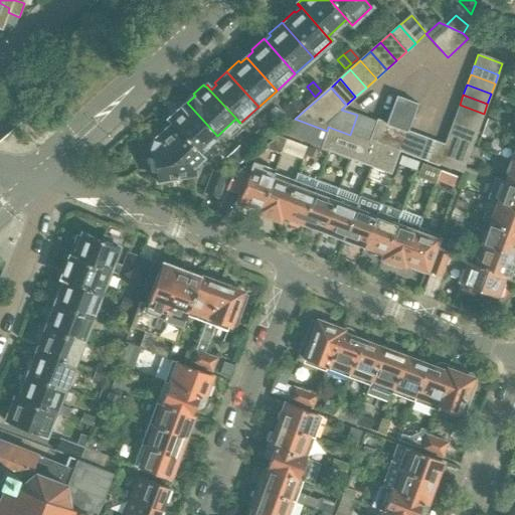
[(369,141),(378,144),(398,151),(405,130),(406,131),(416,104),(396,96),(385,123),(376,120),(375,122),(369,141)]
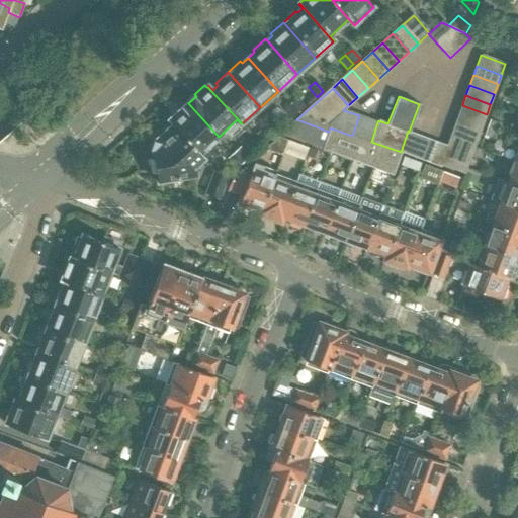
[(296,98),(290,104),(298,113),(305,107),(296,98)]
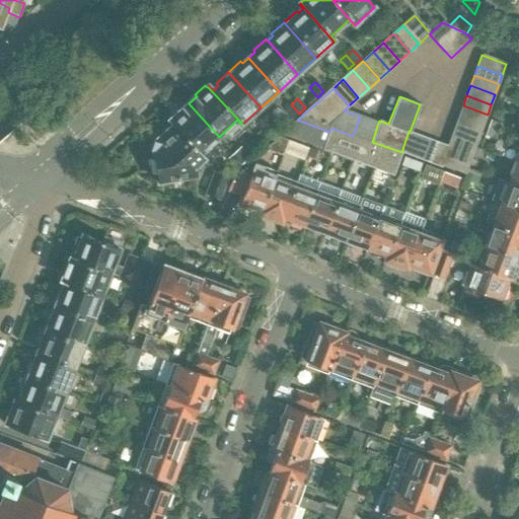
[(171,120),(169,121),(203,158),(204,157),(200,153),(219,137),(189,103),(180,110),(178,108),(169,118),(171,120)]
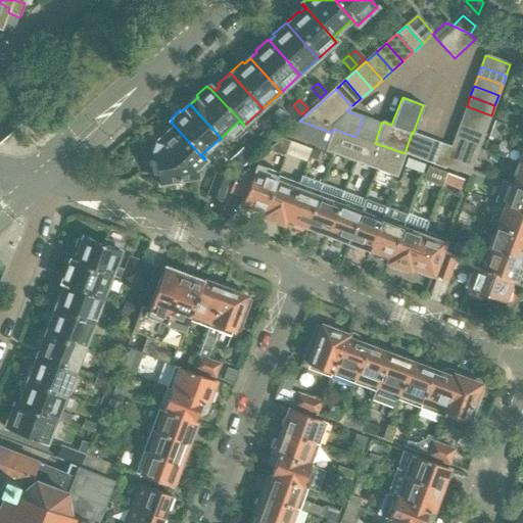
[(301,114),(293,105),(287,110),(295,120),(301,114)]
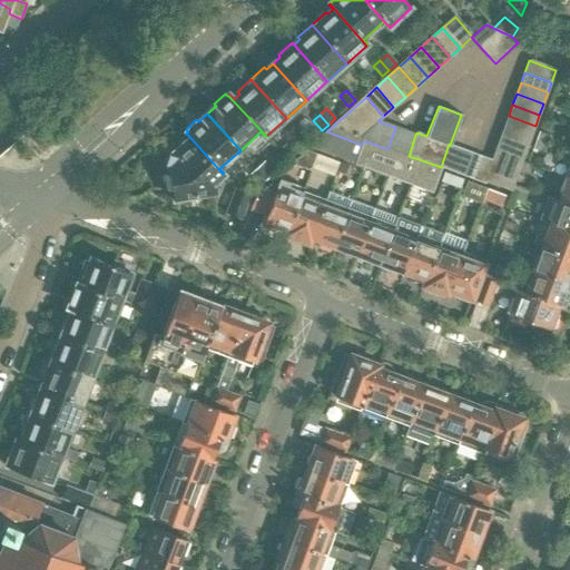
[(509,116),(504,127),(531,137),(536,126),(509,116)]
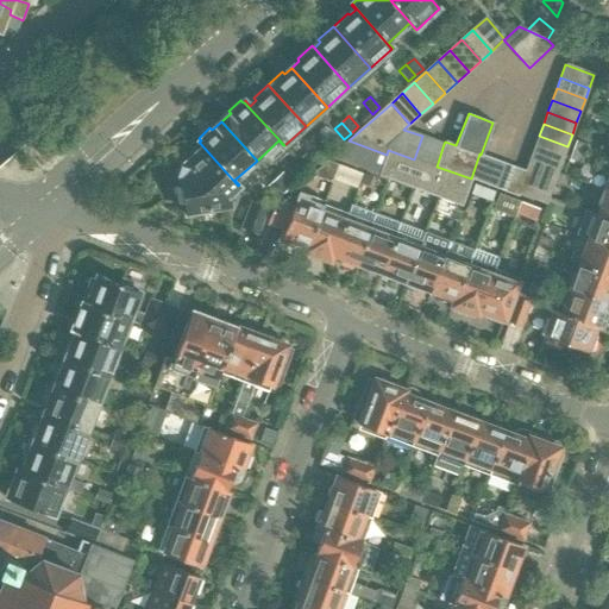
[(414,159),(424,163),(425,163),(433,140),(422,136),(414,159)]
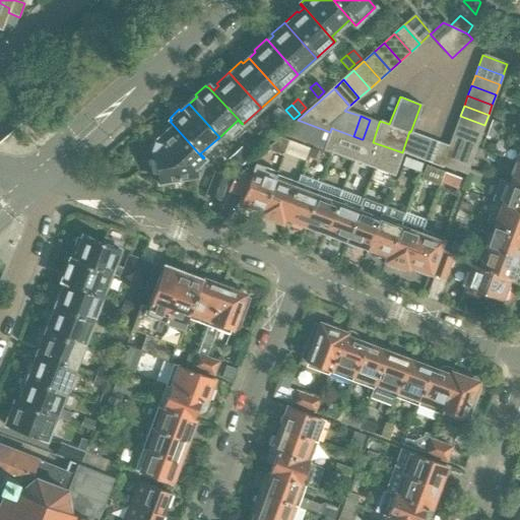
[(460,116),(457,125),(480,134),(484,125),(460,116)]
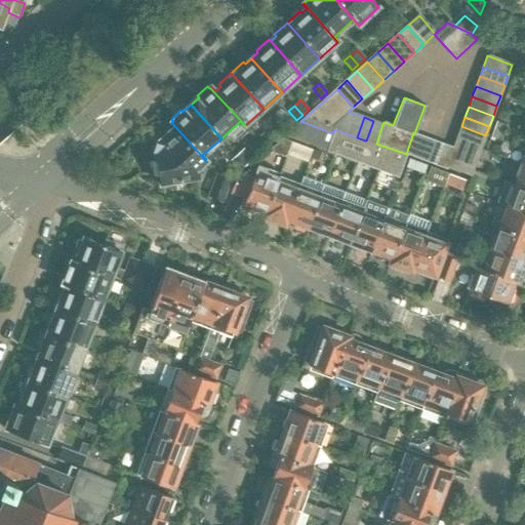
[(327,151),(337,155),(346,133),(334,129),(333,133),(300,121),(285,135),(327,151)]
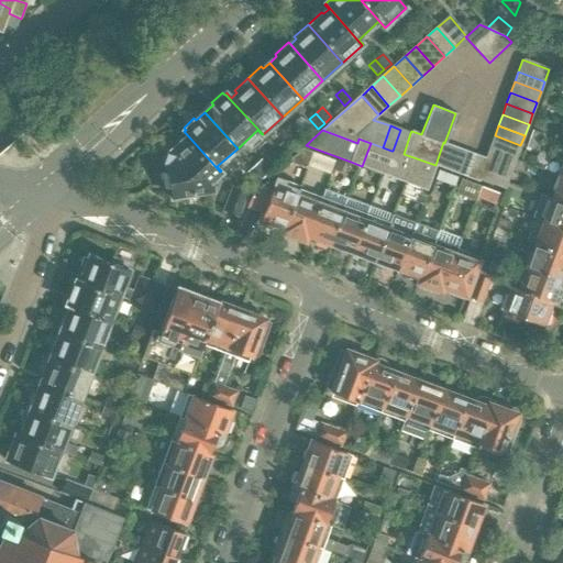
[(393,151),(404,154),(410,133),(400,130),(393,151)]
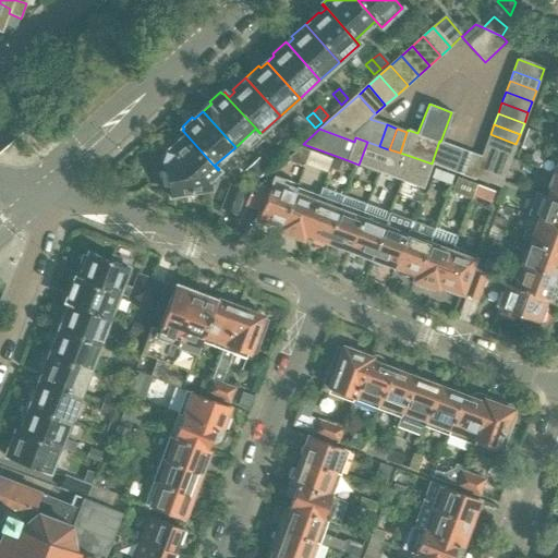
[(218,170),(182,130),(182,131),(186,135),(166,154),(162,162),(165,171),(160,171),(164,187),(167,186),(169,195),(210,187),(209,179),(218,170)]
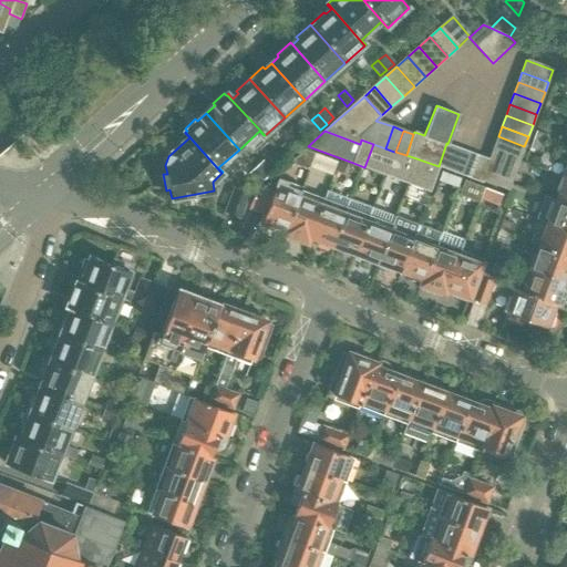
[(537,132),(534,141),(545,145),(548,136),(537,132)]
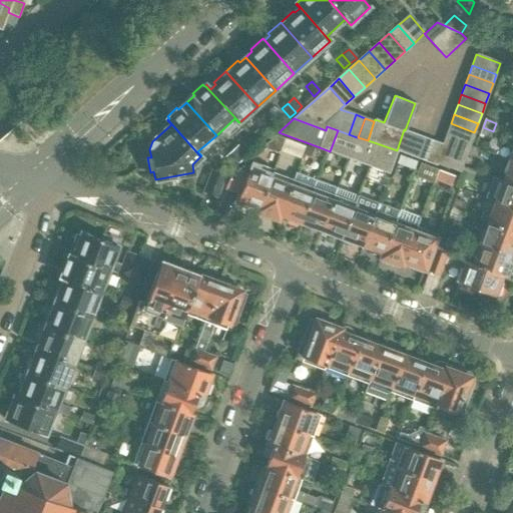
[(451,123),(447,133),(471,142),(474,132),(451,123)]
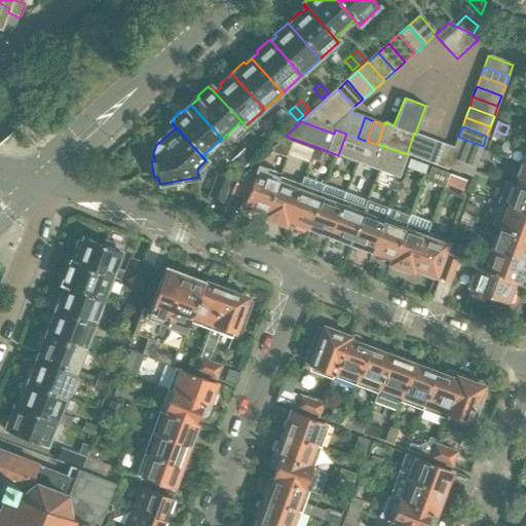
[(505,135),(495,130),(492,138),(502,142),(505,135)]
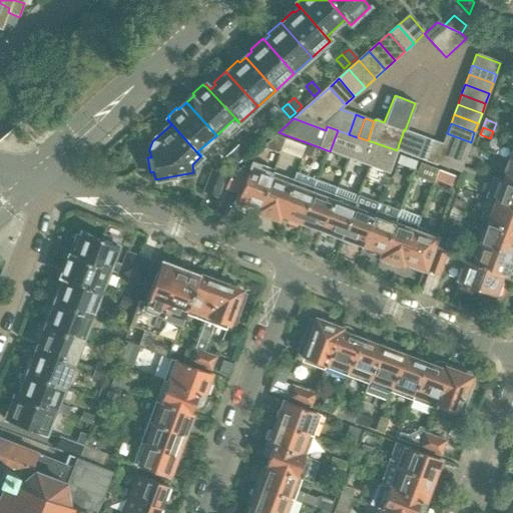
[(251,135),(260,144),(266,138),(258,129),(251,135)]
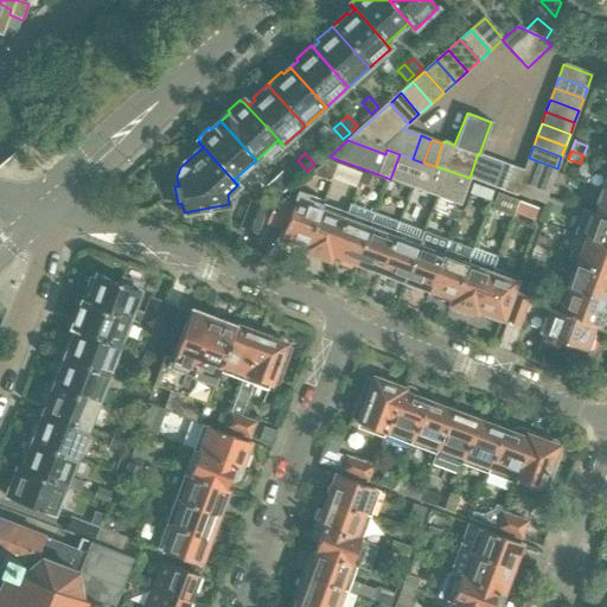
[(470,178),(480,181),(490,158),(479,154),(478,153),(470,178)]
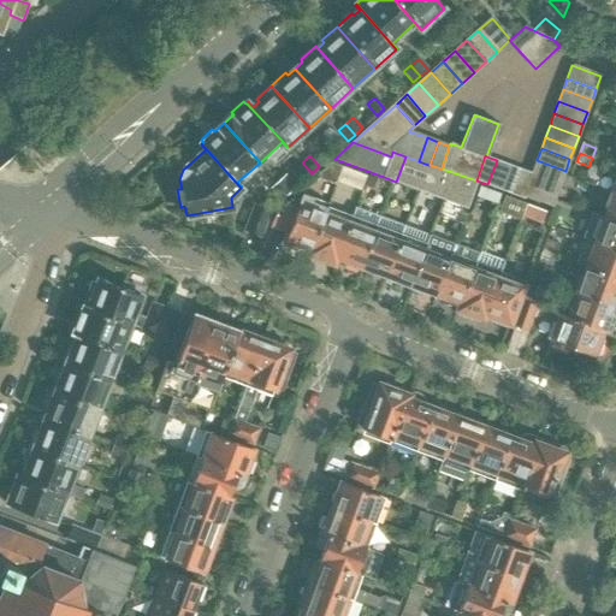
[(404,184),(420,190),(428,165),(419,161),(406,157),(396,182),(404,184)]
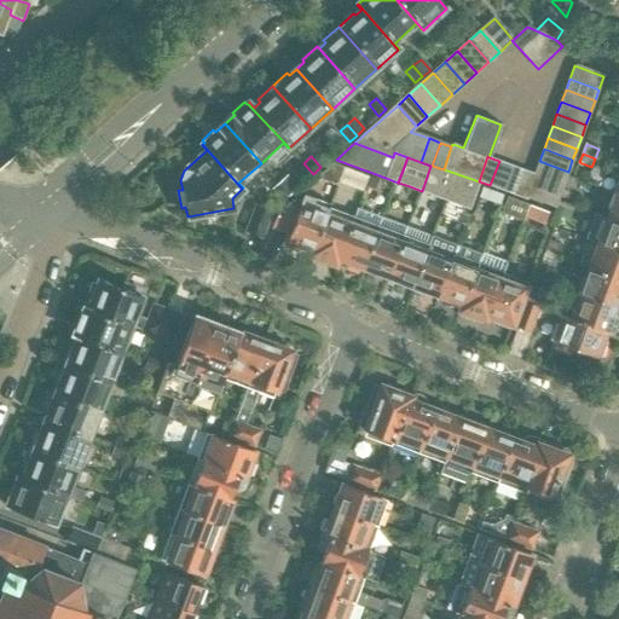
[(512,166),(499,161),(490,185),(502,190),(512,166)]
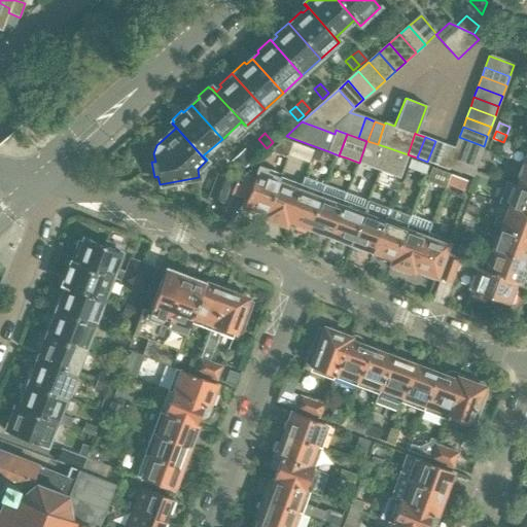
[(459,137),(455,147),(480,156),(484,146),(459,137)]
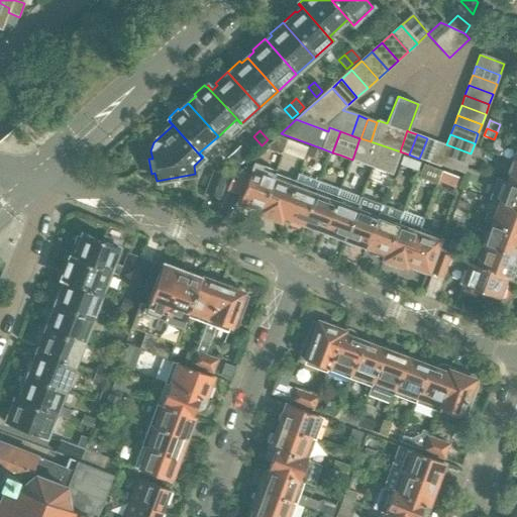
[(278,136),(265,148),(282,154),(287,140),(278,136)]
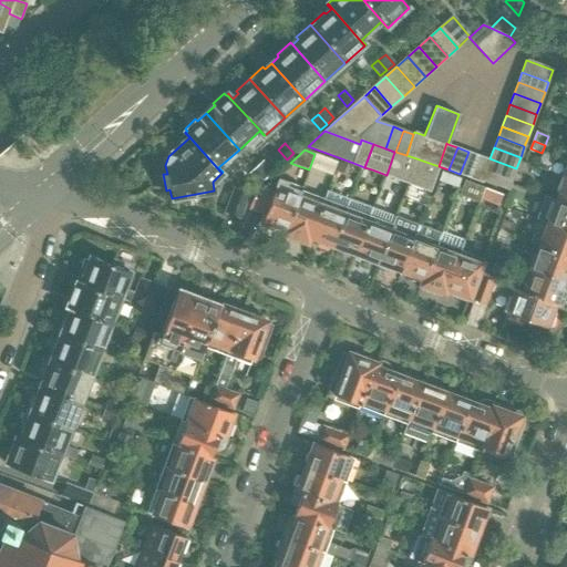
[(387,175),(408,183),(416,158),(406,155),(395,152),(394,152),(387,175)]
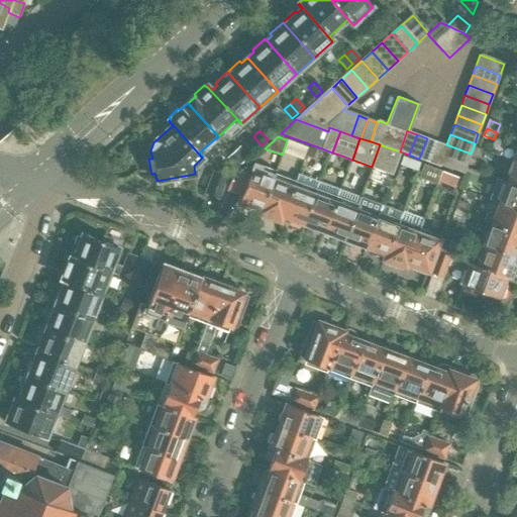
[(436,141),(427,138),(419,159),(429,163),(436,141)]
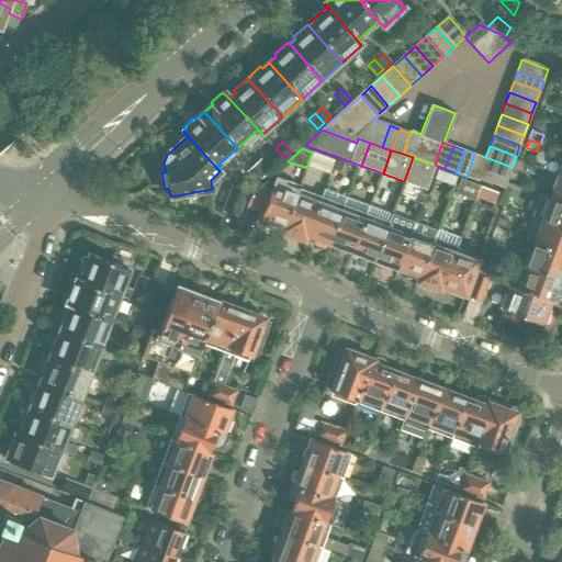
[(485,158),(474,154),(467,177),(478,180),(482,167),(485,158)]
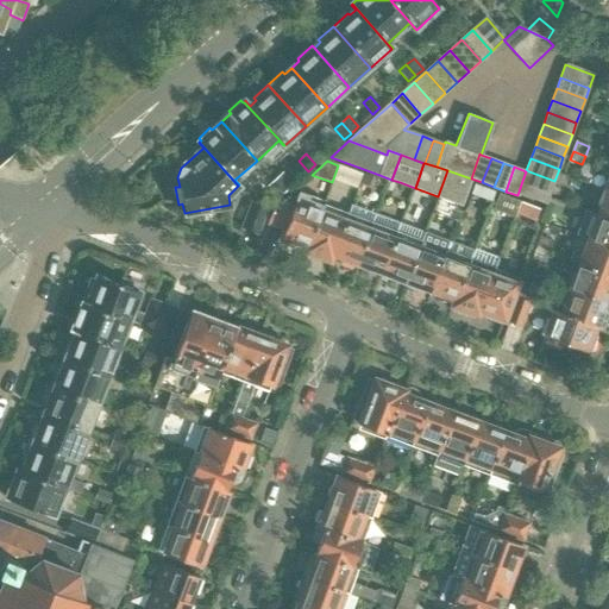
[(447,170),(438,196),(462,206),(471,179),(447,170)]
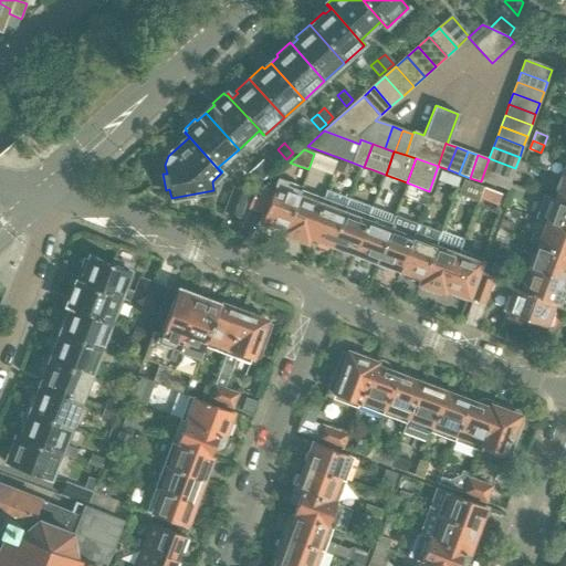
[(489,158),(489,159),(485,168),(512,178),(515,168),(489,158)]
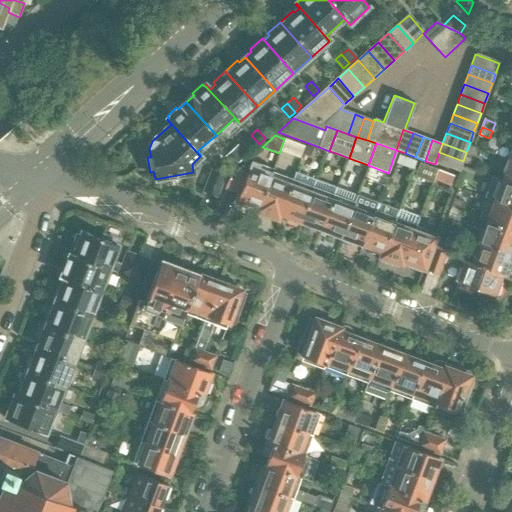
[(301,157),(301,156),(305,146),(298,144),(294,155),(301,157)]
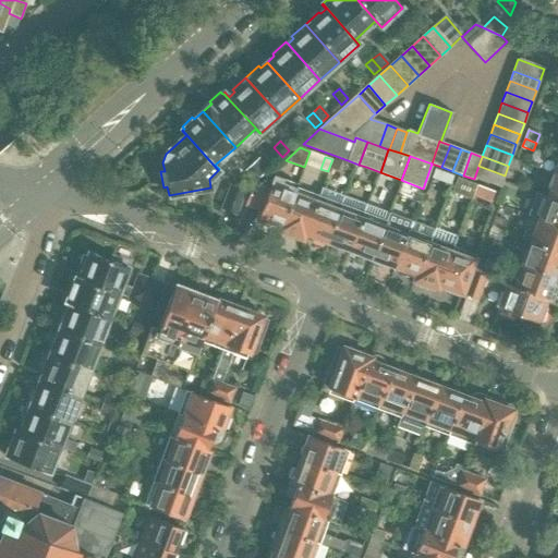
[(332,159),(328,170),(339,173),(342,164),(332,159)]
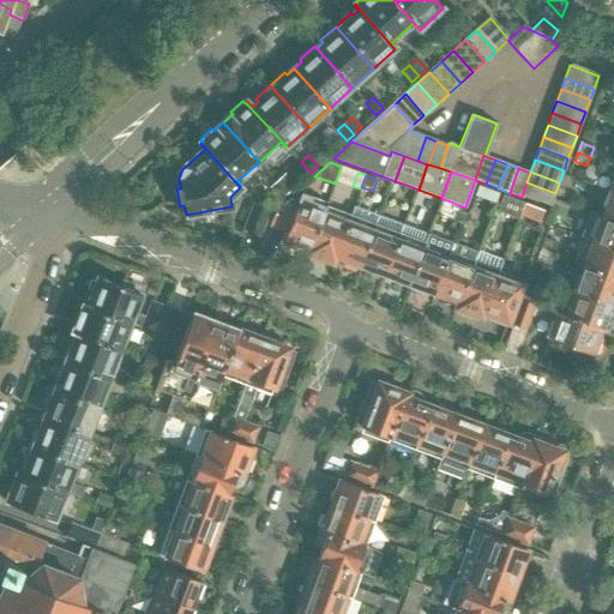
[(288,193),(278,182),(270,188),(281,200),(288,193)]
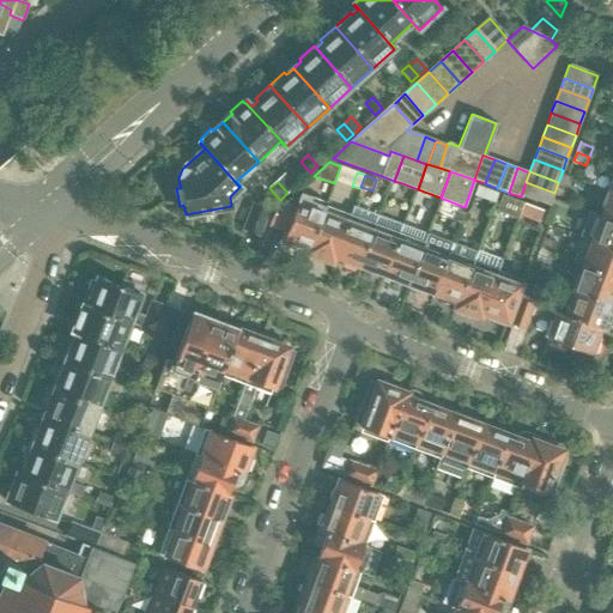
[(526,182),(521,196),(522,195),(550,205),(554,193),(526,182)]
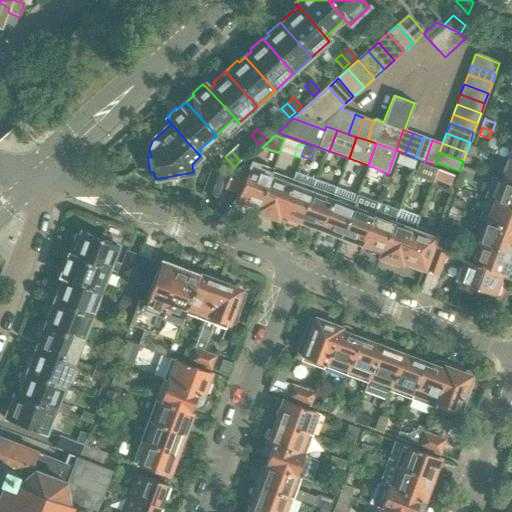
[(396,163),(413,169),(416,161),(399,155),(396,163)]
